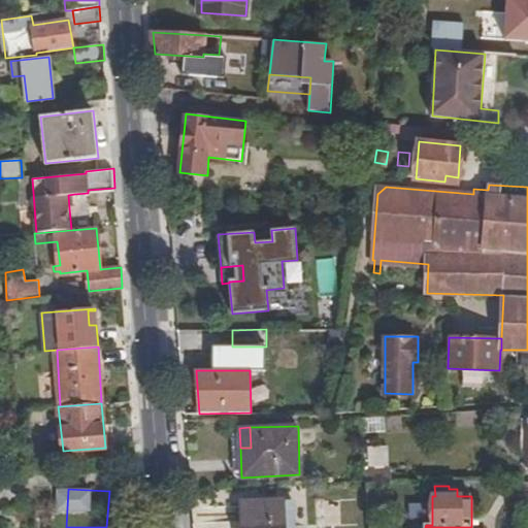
[(284,527),(283,505),(252,506),(252,505),(250,505),(251,525),(243,525),(243,527),(284,527)]
